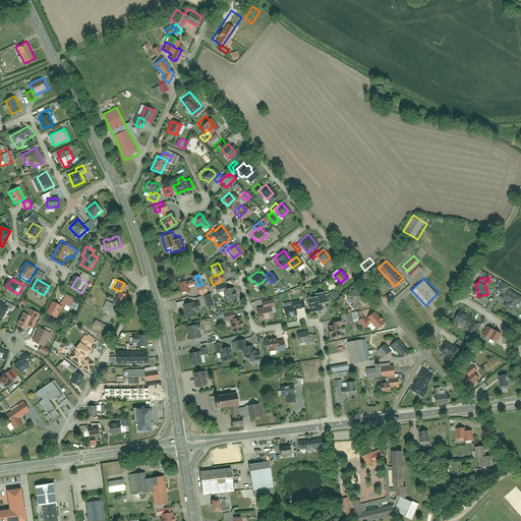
[(508,284),(500,279),(494,288),(500,291),(498,296),(503,299),(501,304),(513,311),(520,297),(520,294),(507,286),(508,284)]
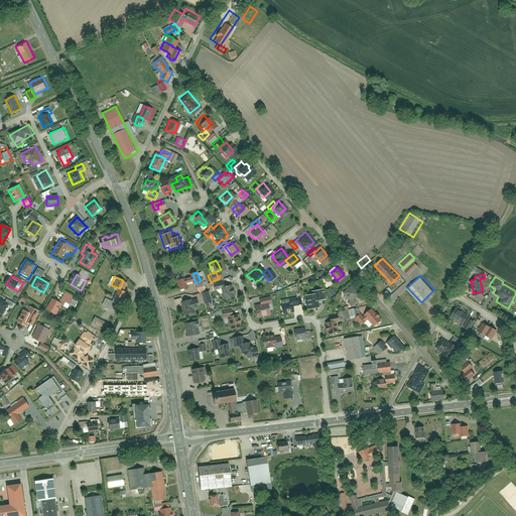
[(179,279),(172,281),(175,292),(182,289),(179,279)]
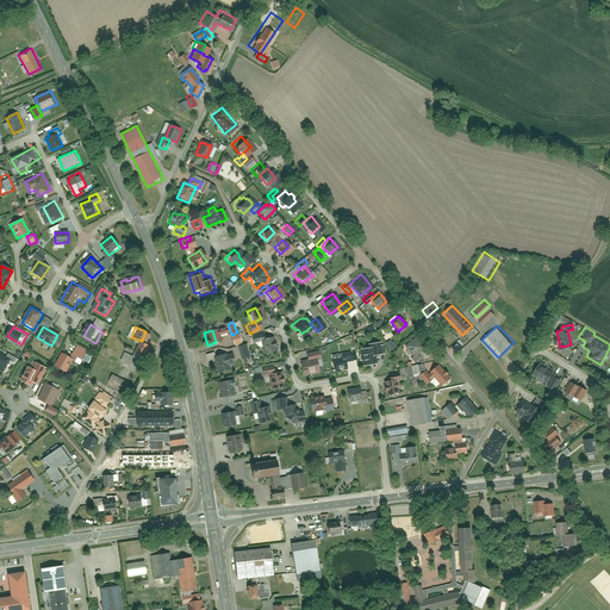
[(250,342),(261,340),(259,332),(248,336),(250,342)]
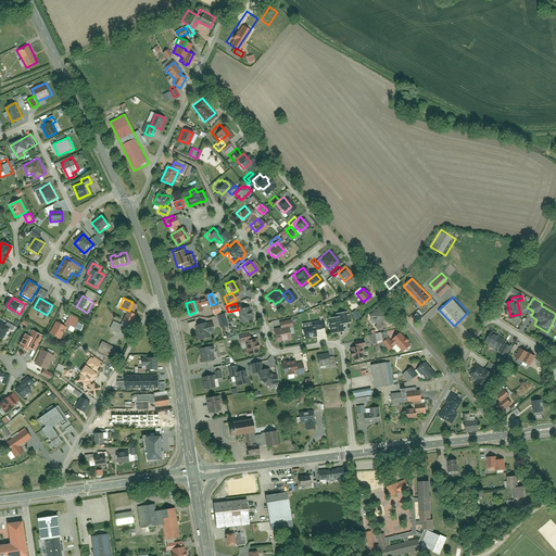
[(216,315),(223,312),(219,304),(213,306),(216,315)]
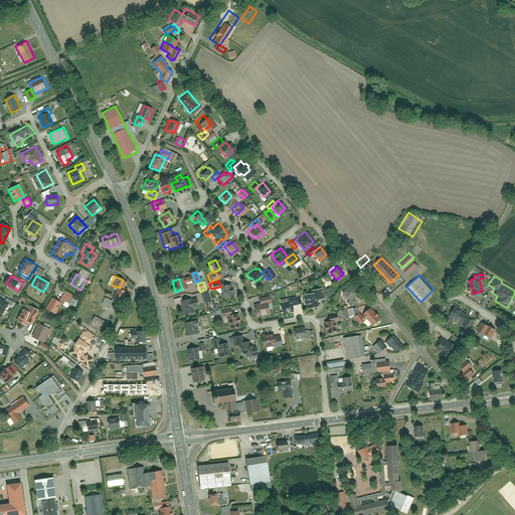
[(350,283),(342,291),(349,299),(358,291),(350,283)]
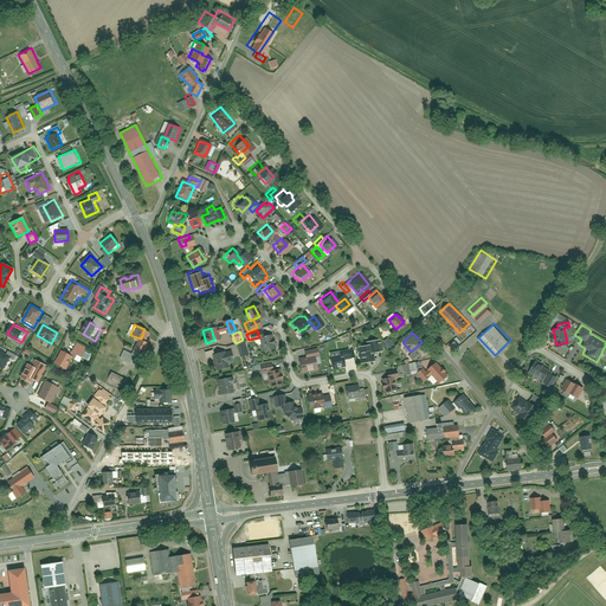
[(271,348),(268,335),(256,339),(259,352),(271,348)]
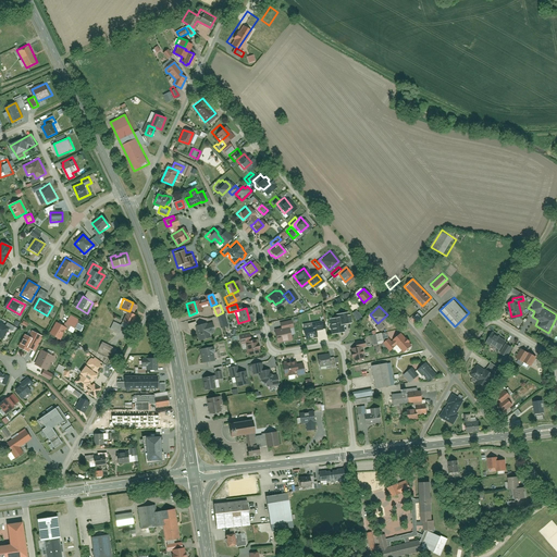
[(136,314),(126,310),(121,321),(131,326),(136,314)]
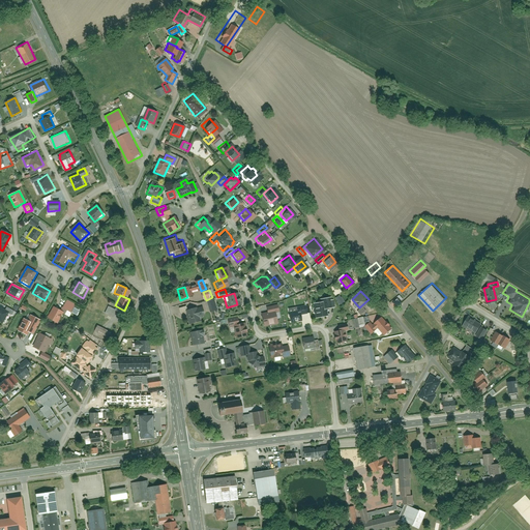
[(340,305),(345,302),(342,295),(335,297),(340,305)]
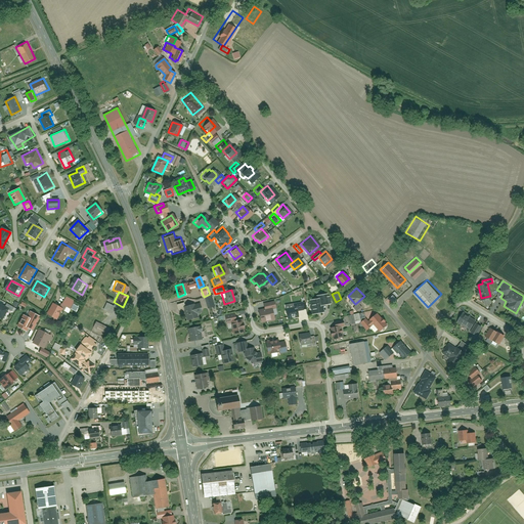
[(64,296),(61,302),(76,310),(79,304),(64,296)]
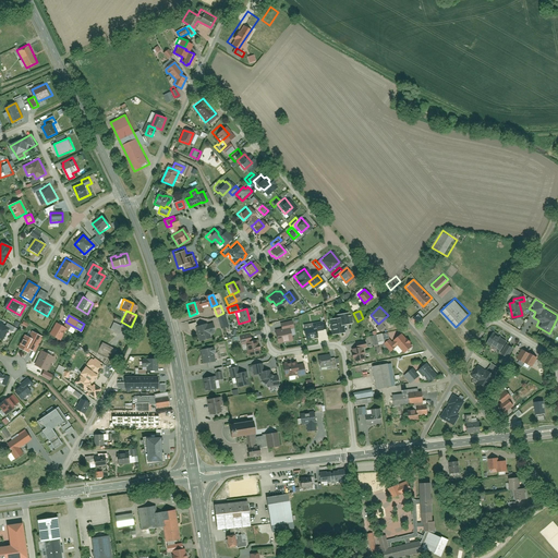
[(331,334),(342,331),(340,316),(328,318),(331,334)]
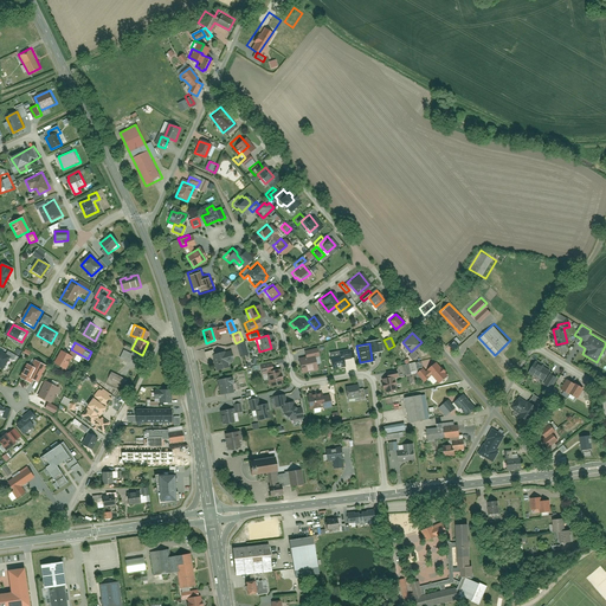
[(300,371),(315,367),(313,355),(316,354),(315,345),(302,348),(303,354),(296,356),(300,371)]
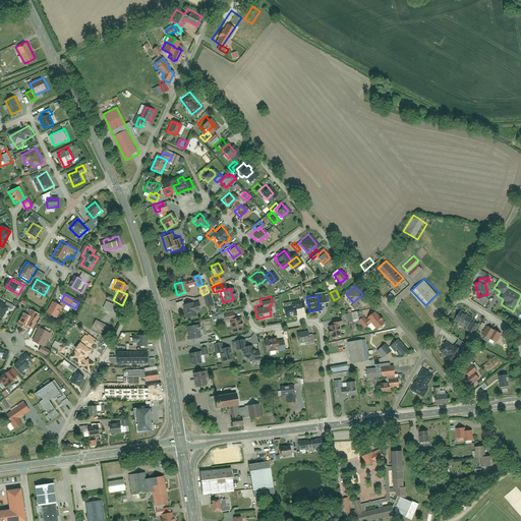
[(12,306),(0,299),(0,319),(4,321),(12,306)]
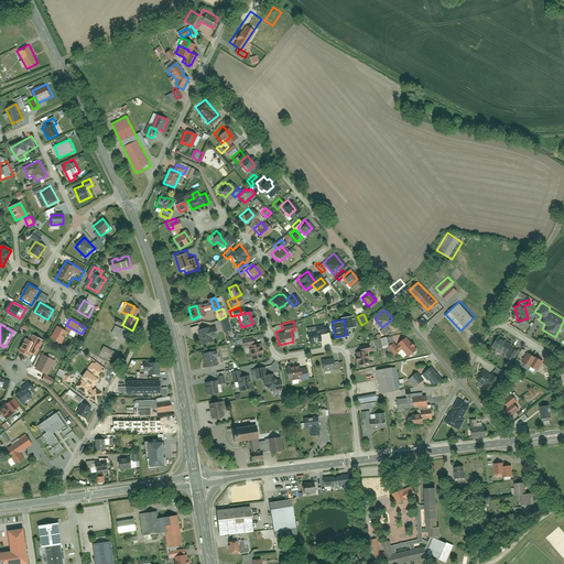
[(125,328),(116,324),(112,332),(121,335),(125,328)]
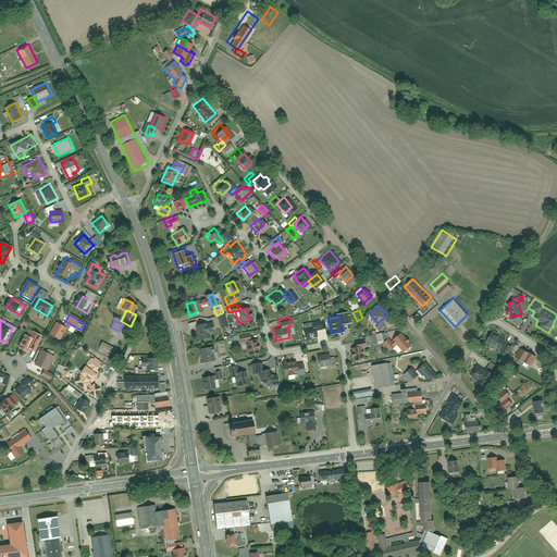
[(305,338),(317,336),(316,327),(312,327),(311,321),(302,323),(304,327),(302,327),(305,338)]
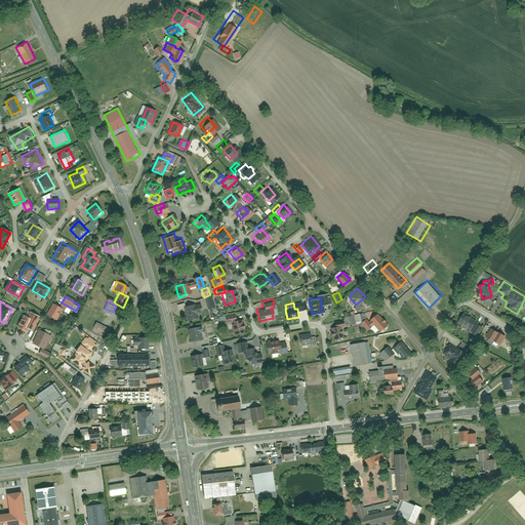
[(66,310),(55,305),(49,317),(59,323),(66,310)]
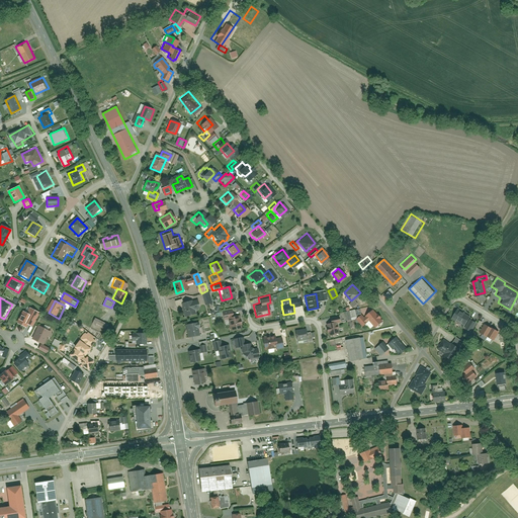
[(186,301),(177,305),(181,318),(190,315),(188,308),(194,307),(193,301),(187,304),(186,301)]
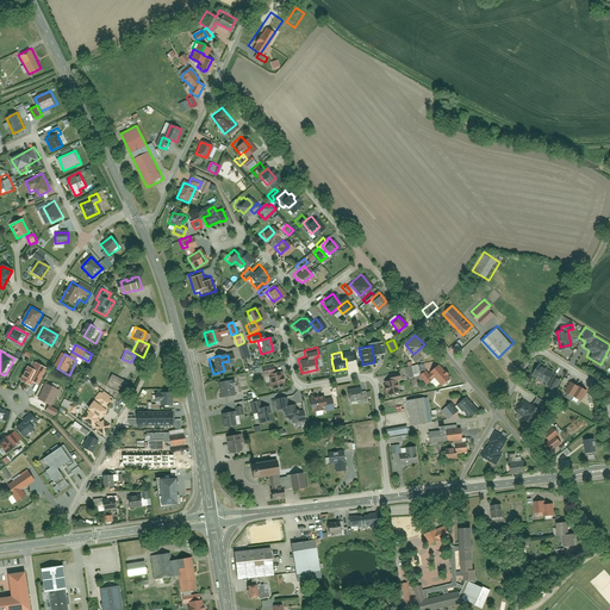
[(41,365),(29,358),(17,377),(30,384),(41,365)]
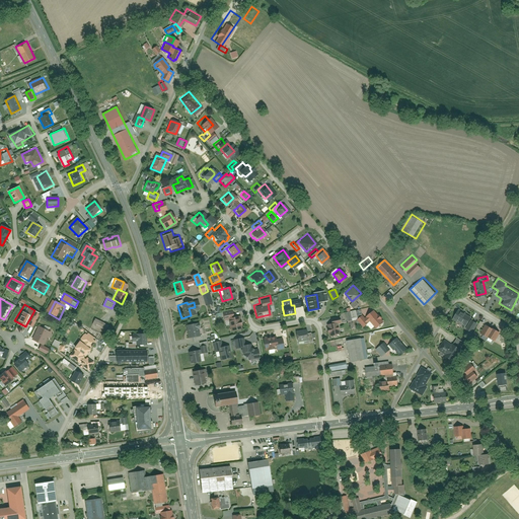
[(468,315),(457,308),(452,317),(462,323),(468,315)]
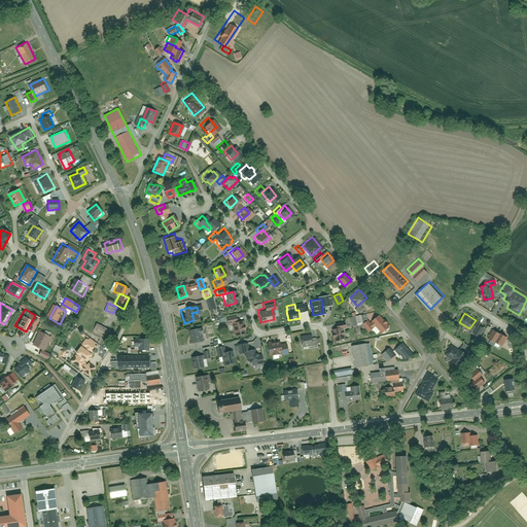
[(360,314),(349,316),(351,323),(362,321),(360,314)]
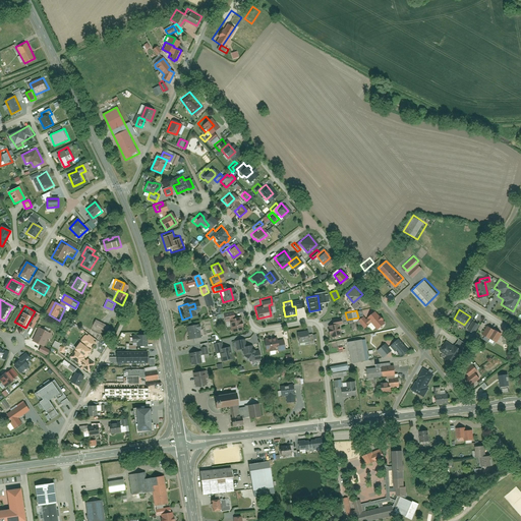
[(385,322),(375,310),(363,320),(373,331),(385,322)]
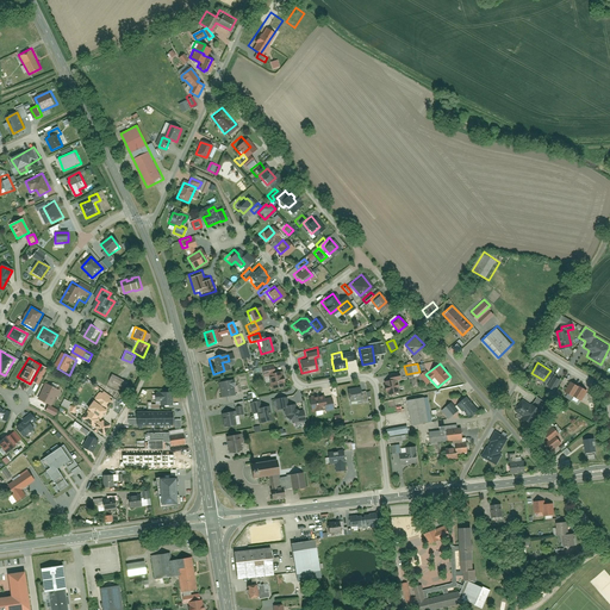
[(271,373),(269,366),(259,368),(260,375),(271,373)]
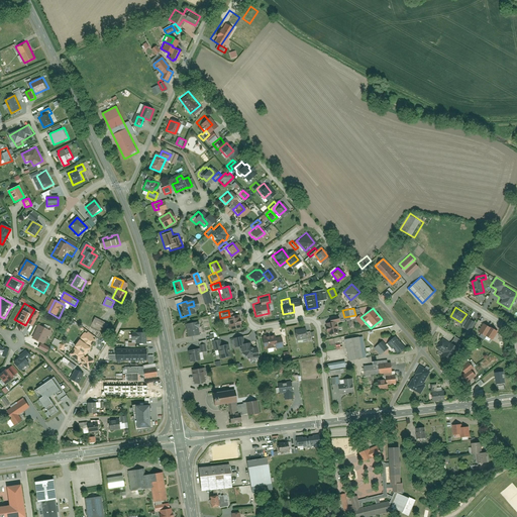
[(360,325),(365,322),(358,314),(354,318),(360,325)]
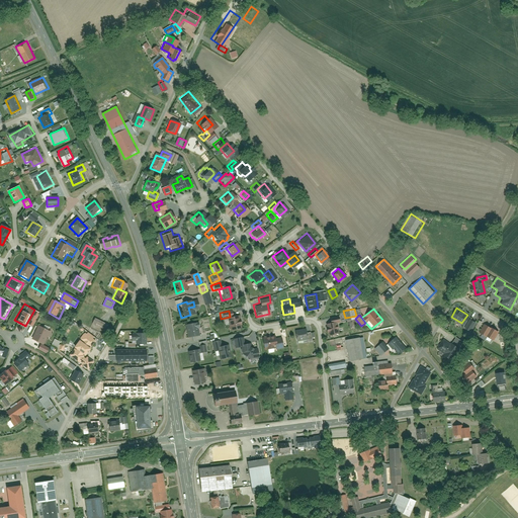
[(104,322),(93,316),(90,322),(101,327),(104,322)]
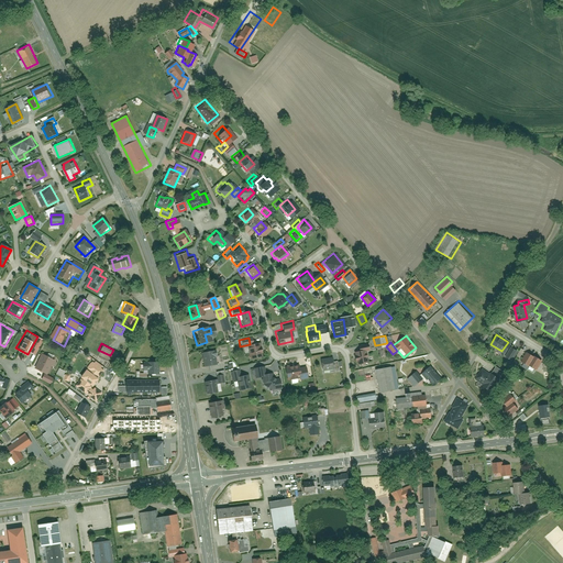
[(256,343),(244,346),(247,360),(260,356),(256,343)]
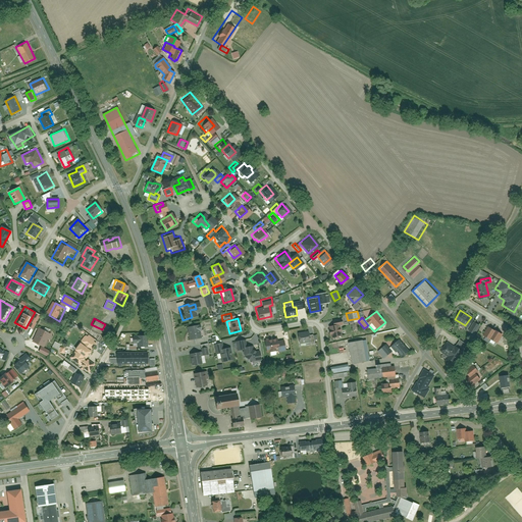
[(198,322),(185,325),(188,338),(198,335),(197,328),(199,328),(198,322)]
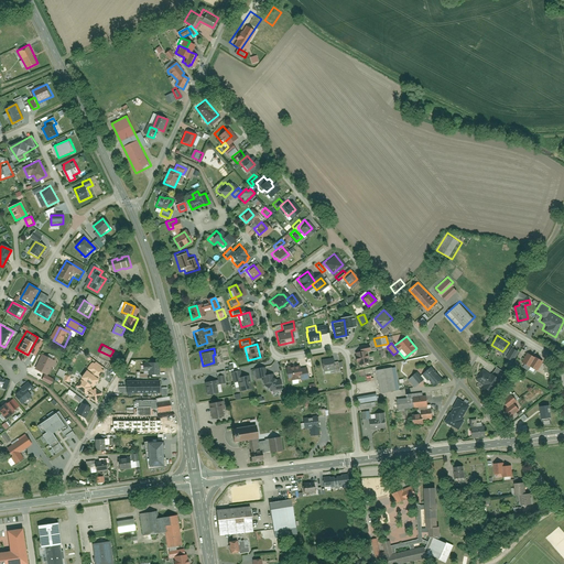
[(367,362),(365,350),(354,353),(357,365),(367,362)]
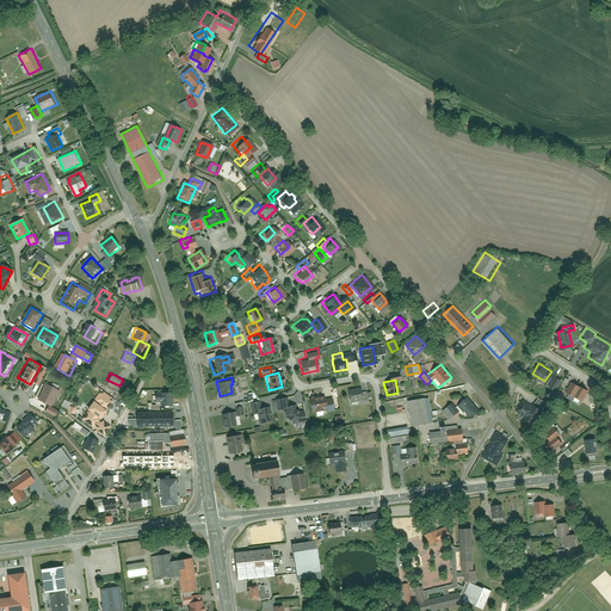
[(576,384),(569,380),(562,389),(569,395),(576,384)]
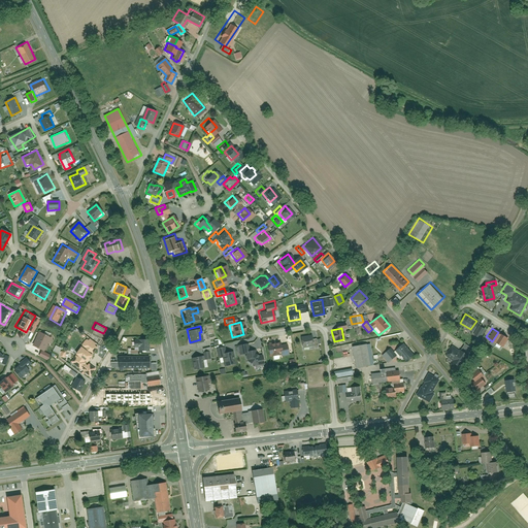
[(506,336),(498,331),(493,339),(501,344),(506,336)]
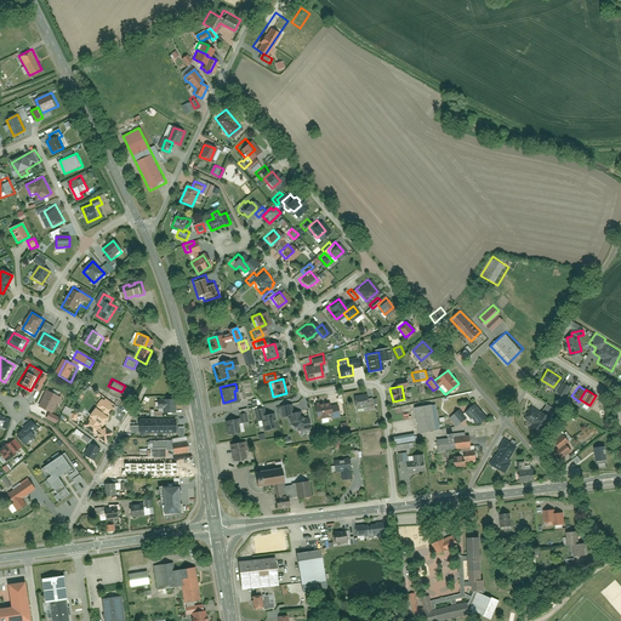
[(62,398),(49,391),(40,406),(53,414),(62,398)]
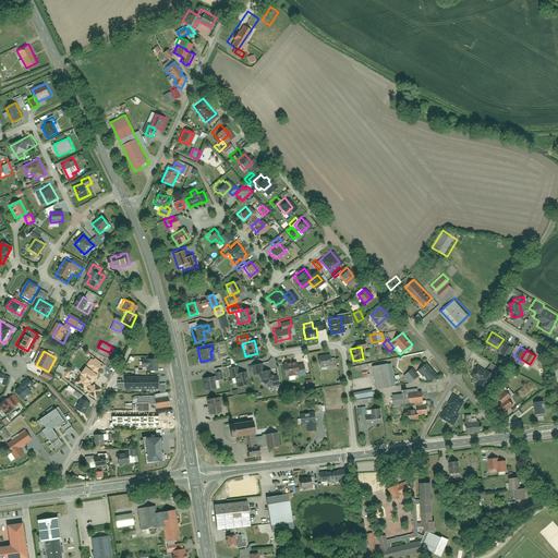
[(318,366),(329,365),(328,359),(328,355),(316,358),(318,366)]
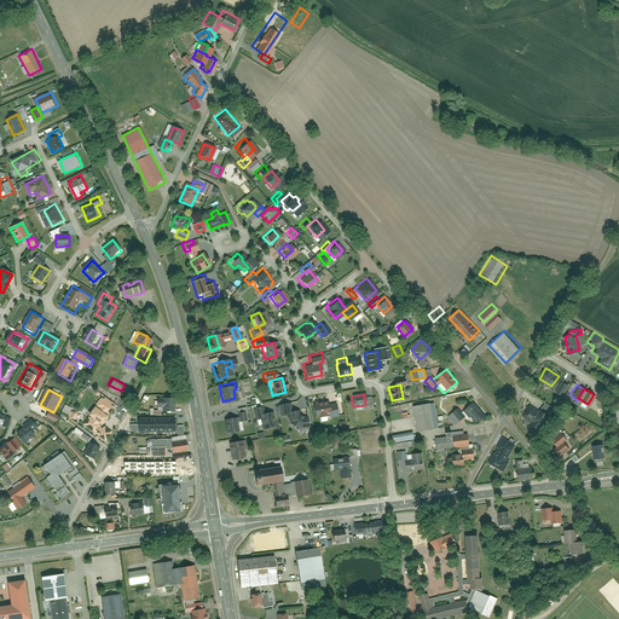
[(97,397),(92,404),(104,412),(109,405),(97,397)]
